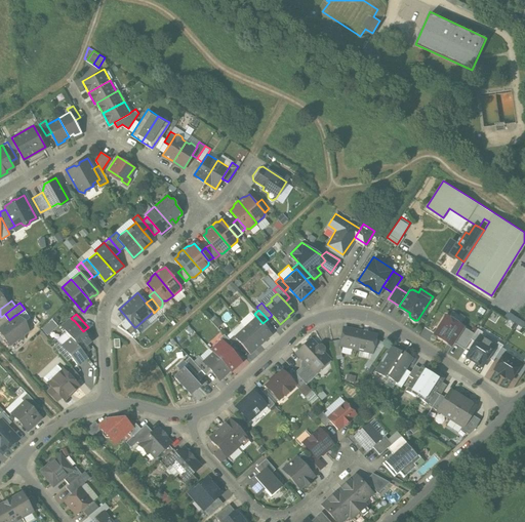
[(446,314),(434,332),(451,344),(454,340),(463,325),(446,314)]
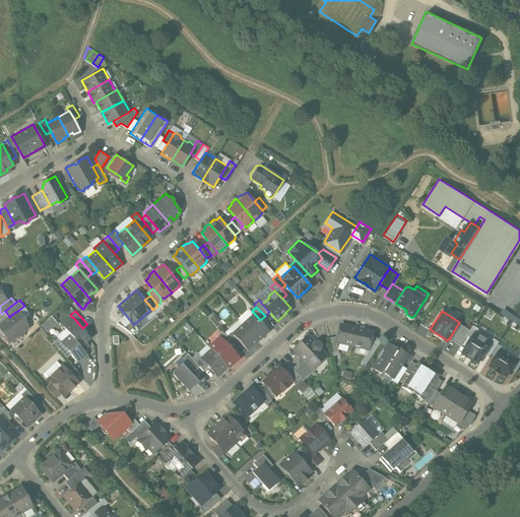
[(9,317),(0,323),(0,326),(10,339),(18,333),(22,333),(24,317),(19,316),(16,312),(15,312),(9,317)]
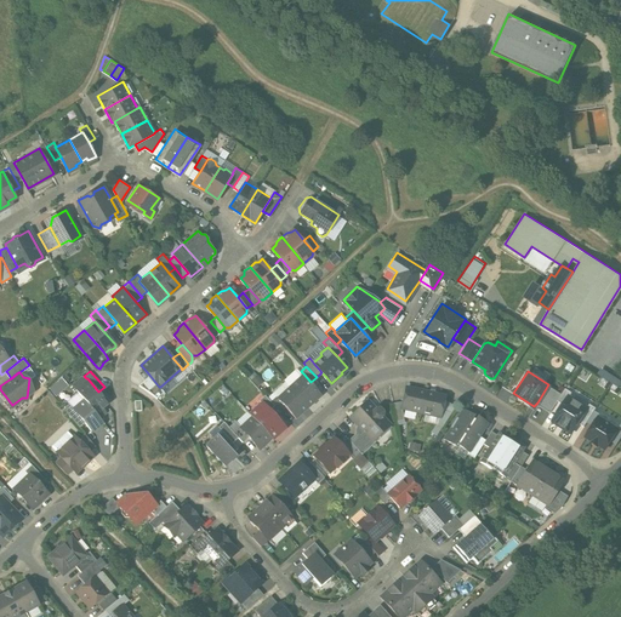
[(311,382),(303,373),(290,384),(308,405),(320,393),(311,382)]
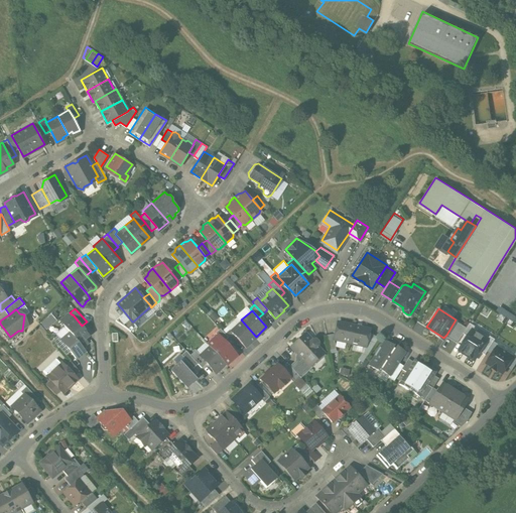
[(52,311),(41,321),(46,327),(57,317),(52,311)]
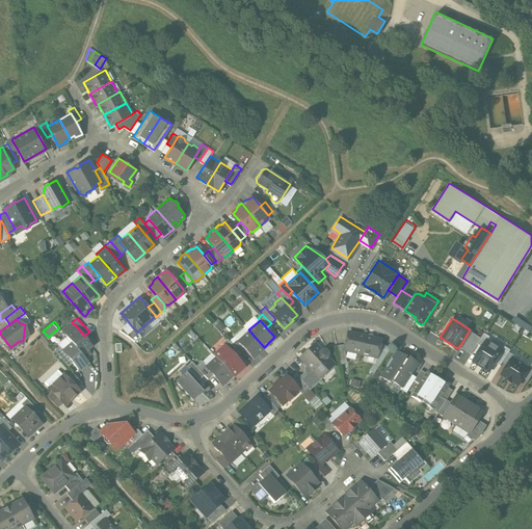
[(137,332),(136,332),(128,321),(118,329),(135,340),(140,335),(137,332)]
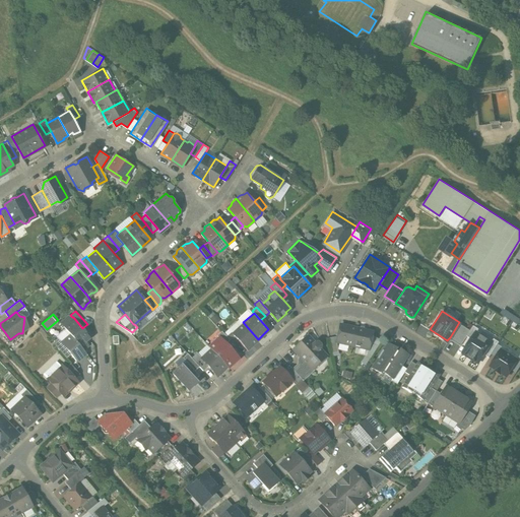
[(82,328),(73,317),(72,317),(63,325),(71,334),(83,348),(87,344),(87,342),(85,340),(89,337),(89,336),(82,328)]
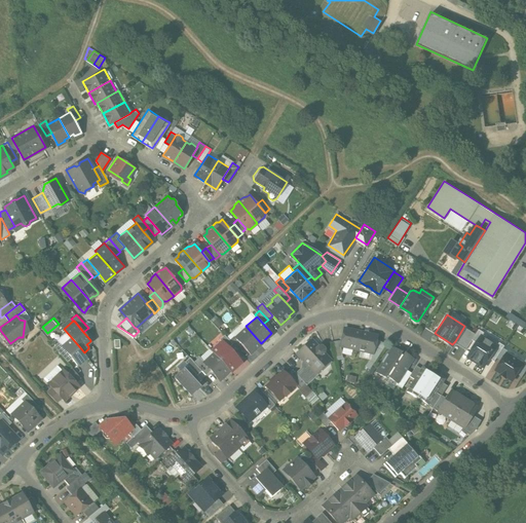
[(261,343),(246,326),(235,336),(242,343),(251,352),(261,343)]
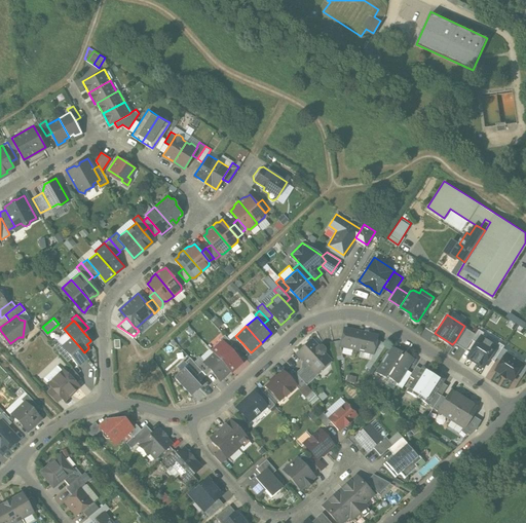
[(473,338),(476,333),(464,326),(455,341),(465,348),(473,338)]
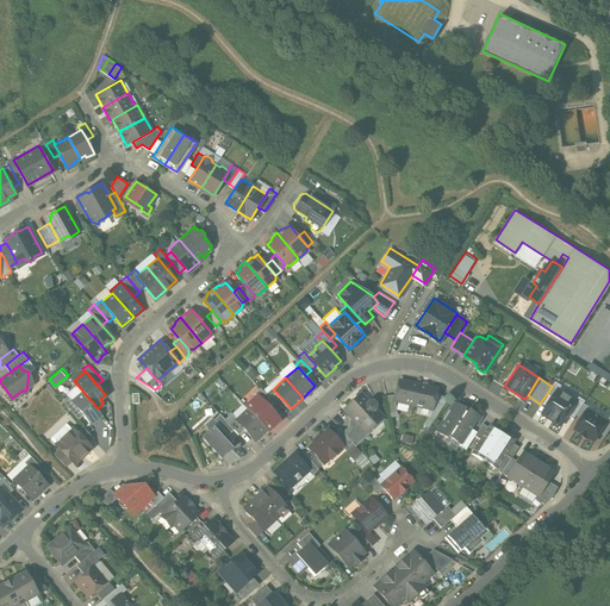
[(418,383),(399,379),(394,398),(414,403),(418,383)]
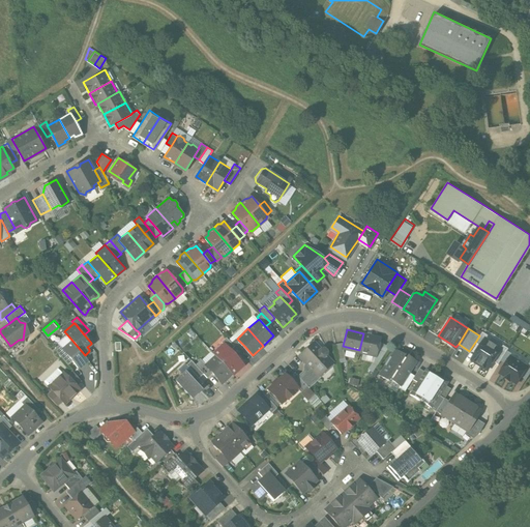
[(479,335),(476,341),(481,344),(486,338),(488,333),(482,330),(479,335)]
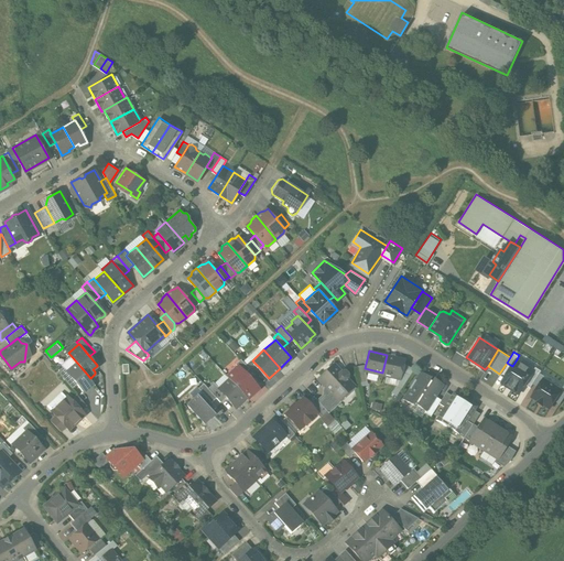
[(404,358),(387,355),(382,373),(400,377),(404,358)]
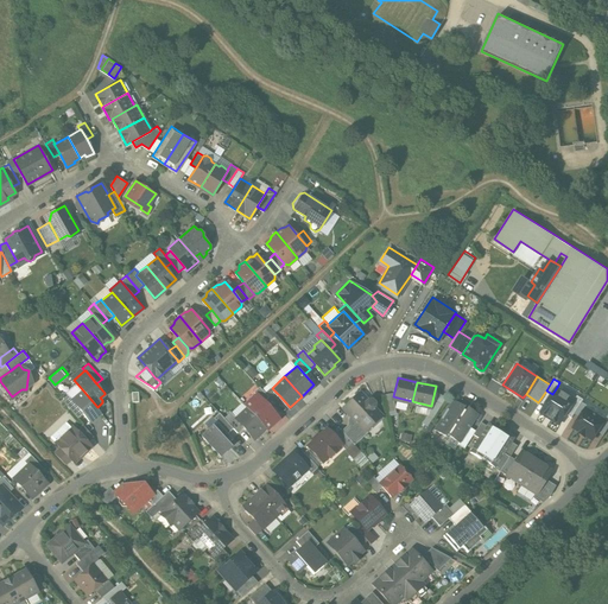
[(264,400),(270,395),(265,390),(259,385),(253,389),(257,393),(264,400)]
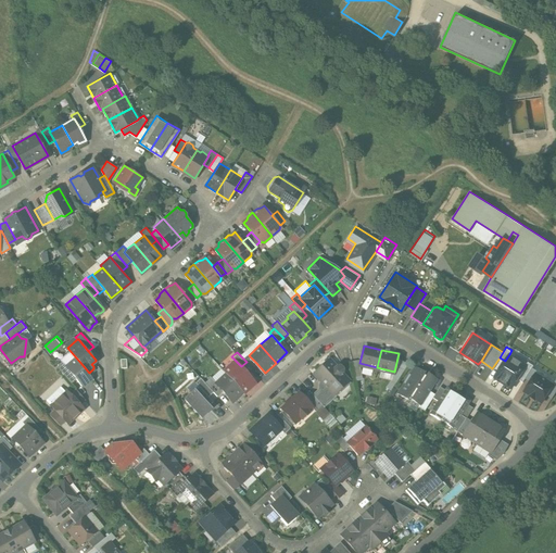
[(251,367),(256,363),(249,355),(247,353),(242,357),(247,362),(251,367)]
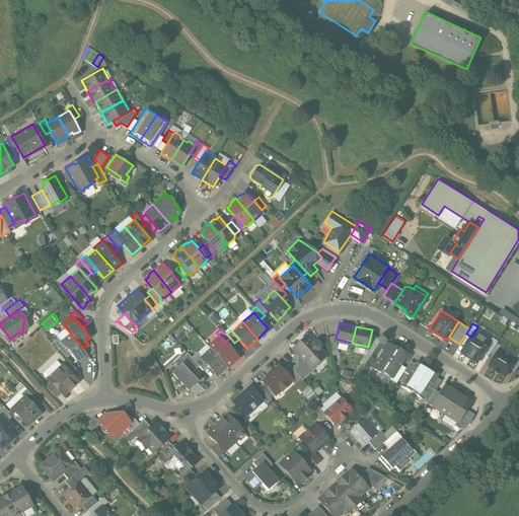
[(475,330),(471,337),(462,350),(477,360),(483,352),(491,340),(475,330)]
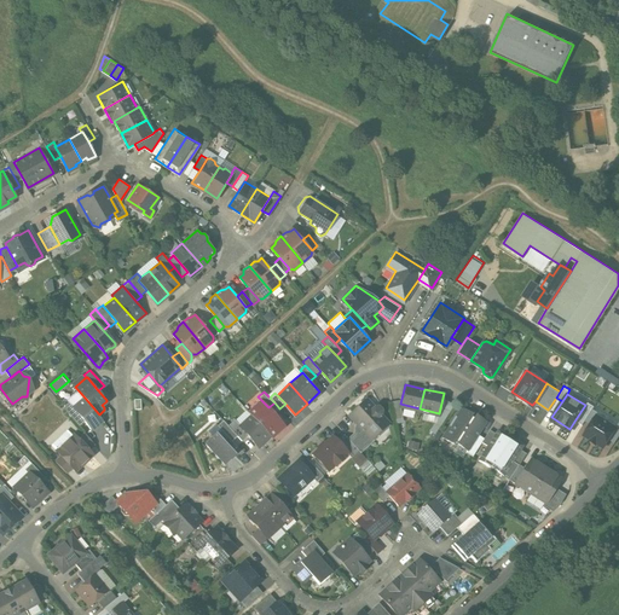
[(99,415),(85,398),(74,406),(82,416),(92,428),(103,418),(99,415)]
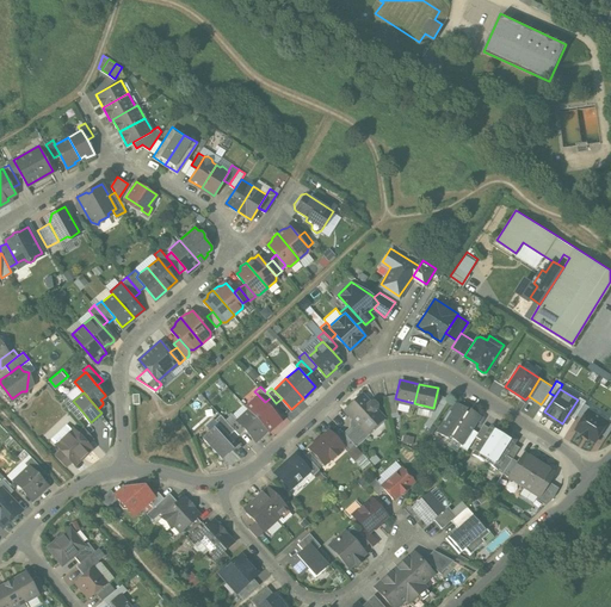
[(363,394),(360,396),(357,396),(353,398),(353,402),(346,409),(356,420),(366,431),(383,416),(375,408),(376,407),(376,403),(374,401),(370,401),(370,402),(363,394)]
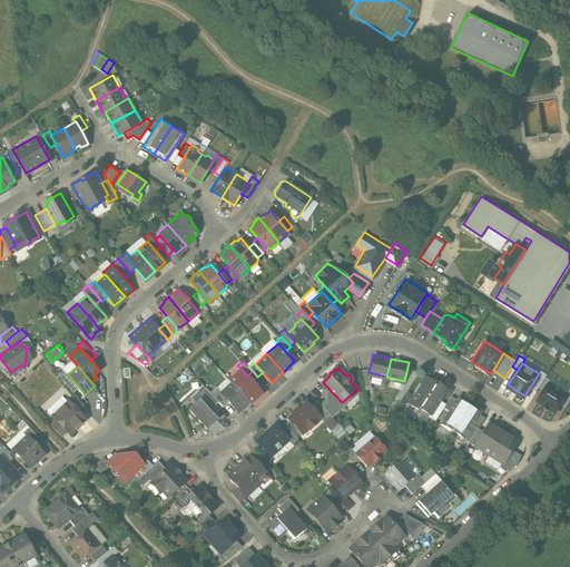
[(247,375),(241,369),(229,379),(232,382),(249,400),(251,402),(262,391),(247,375)]
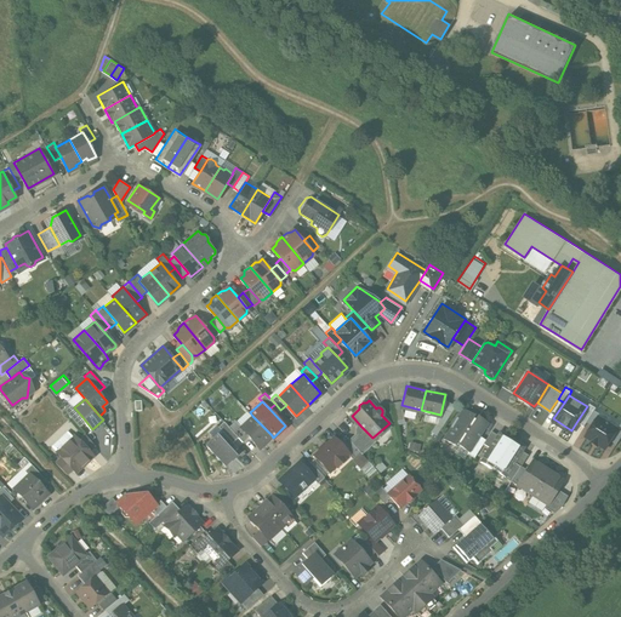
[(77,422),(83,417),(74,407),(69,403),(64,406),(77,422)]
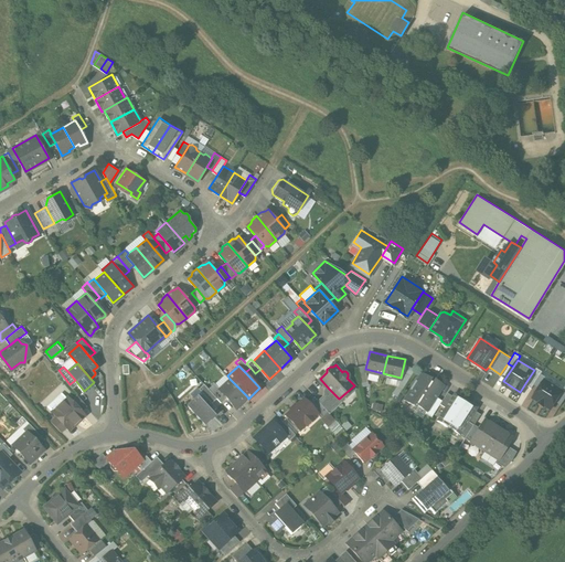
[(534,383),(541,372),(542,370),(536,367),(534,370),(525,383),(532,386),(534,383)]
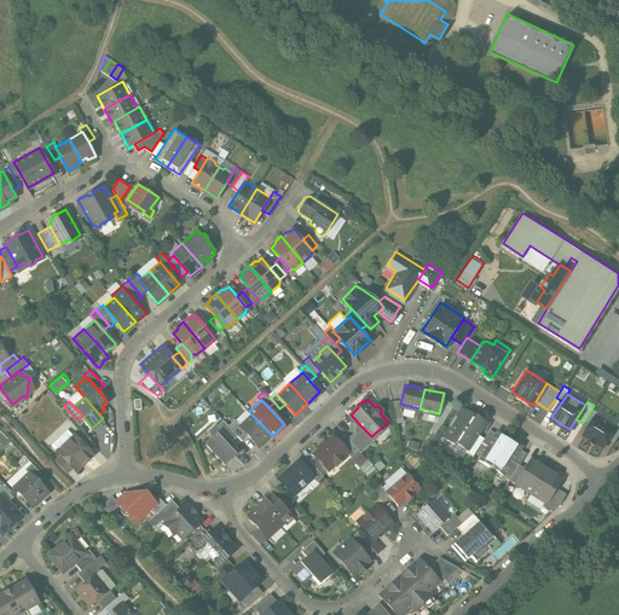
[(473,412),(462,406),(456,415),(450,423),(450,424),(443,435),(453,442),(456,439),(460,441),(458,442),(467,448),(468,448),(478,433),(486,421),(476,413),(474,417),(472,415),(473,412)]
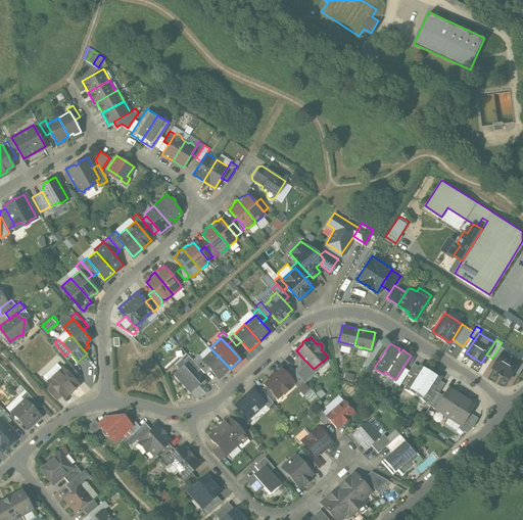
[(500,358),(504,350),(505,350),(507,348),(501,344),(494,355),(500,358)]
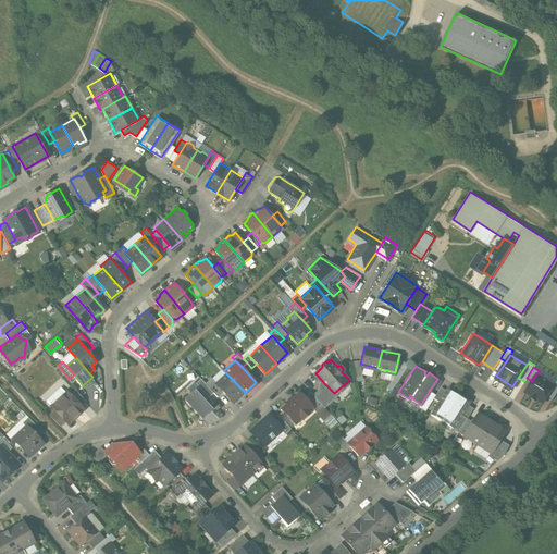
[(244,391),(226,373),(217,382),(223,391),(233,401),(244,391)]
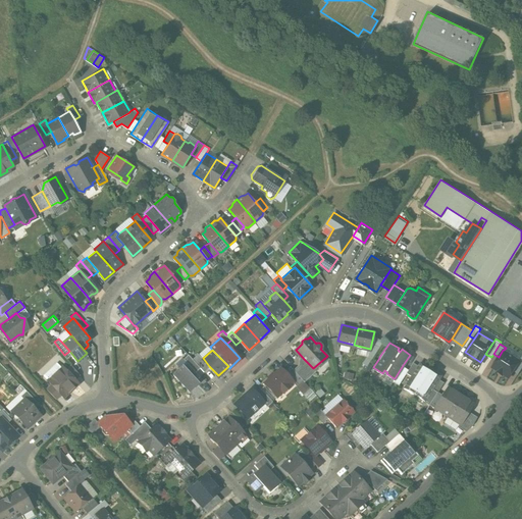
[(504,350),(503,350),(499,357),(492,366),(509,376),(513,369),(519,360),(504,350)]
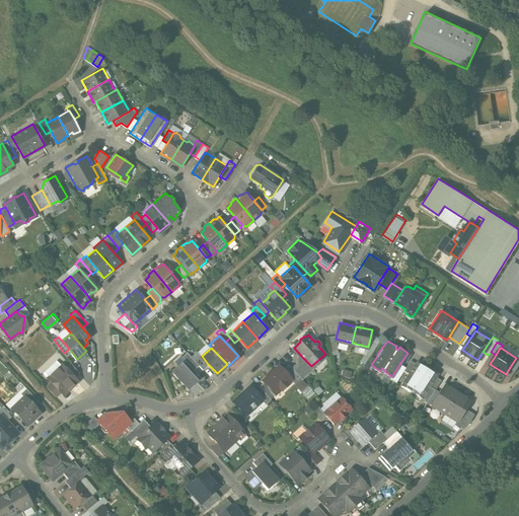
[(195,368),(199,364),(192,356),(188,351),(182,356),(186,359),(195,368)]
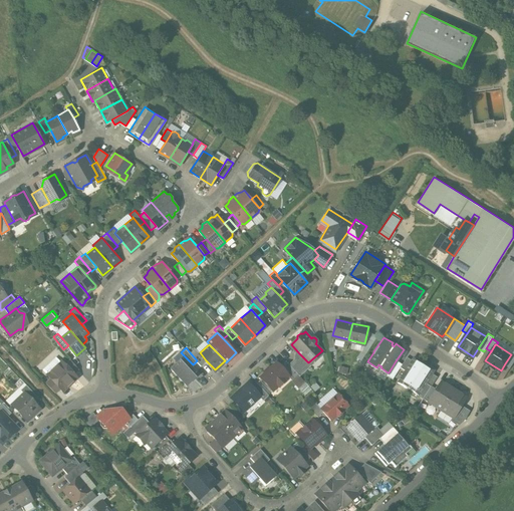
[(201,364),(206,360),(200,352),(195,347),(190,352),(197,360),(201,364)]
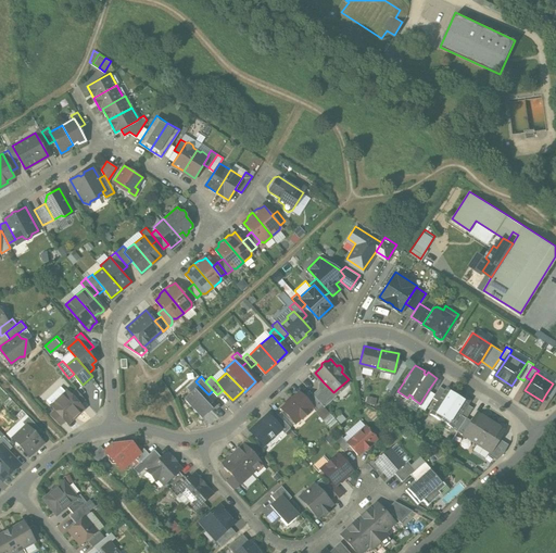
[(555,377),(553,384),(546,393),(552,398),(555,390),(555,377)]
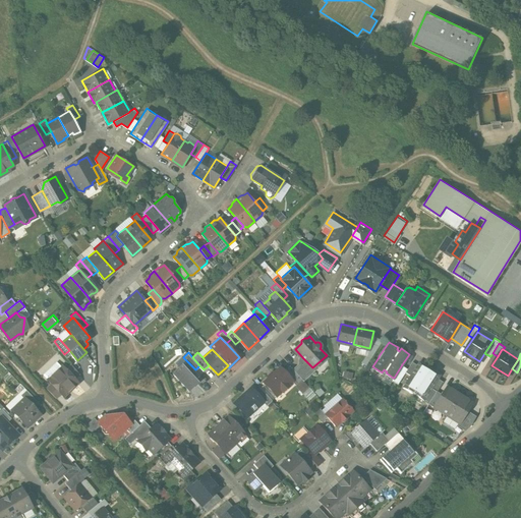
[(303,358),(293,367),(302,379),(303,380),(314,370),(312,367),(303,358)]
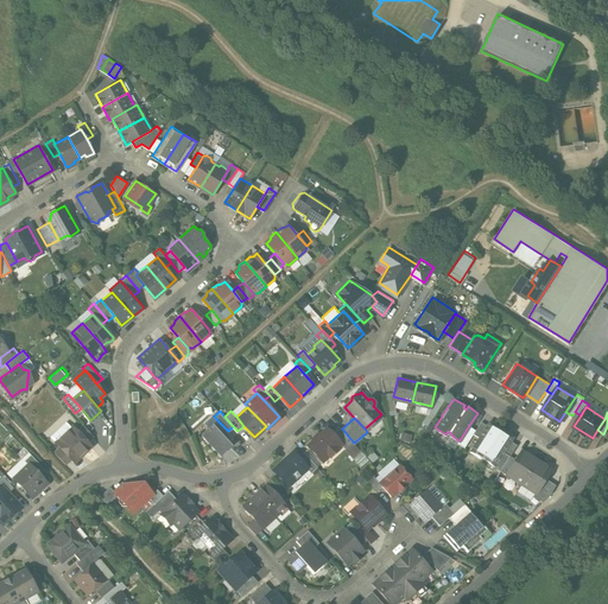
[(228,431),(217,420),(202,433),(221,453),(232,445),(228,442),(233,437),(228,431)]
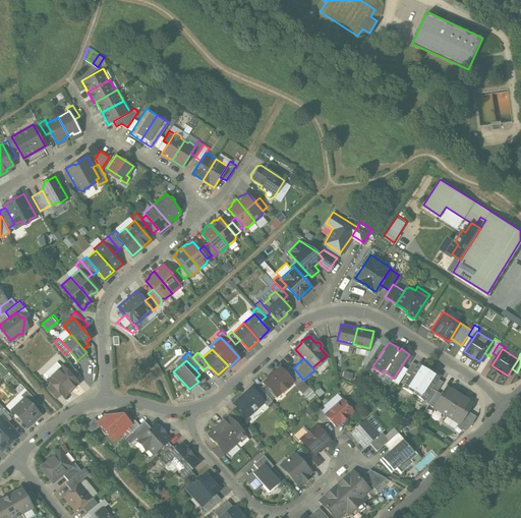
[(429,366),(419,360),(417,363),(411,373),(403,386),(413,393),(429,366)]
